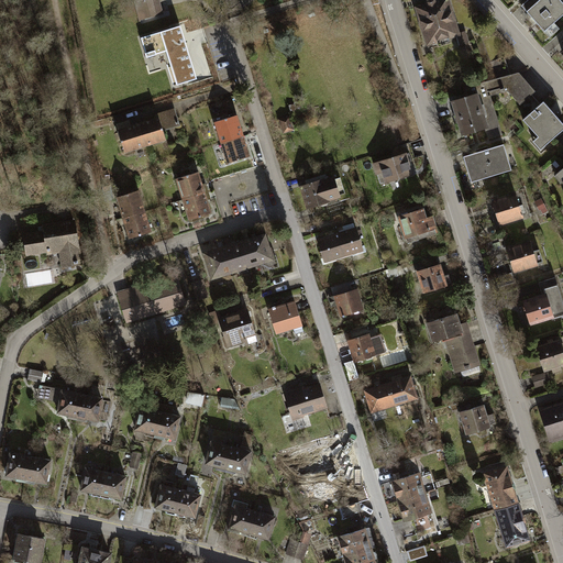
[(135,0),(141,20),(157,17),(153,0),(135,0)]
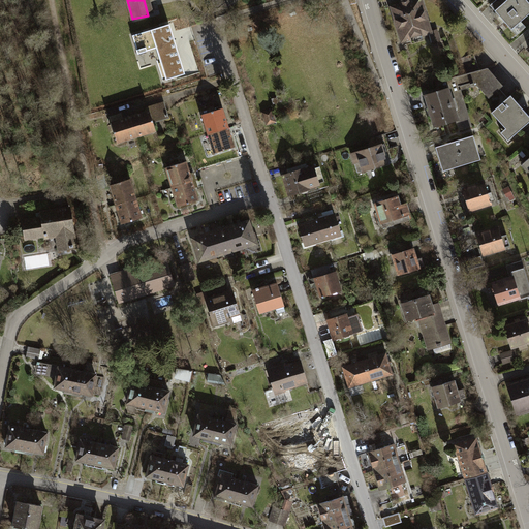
[(400,4),(390,7),(403,49),(432,39),(433,44),(441,41),(438,31),(434,32),(423,0),(412,0),(410,1),(409,0),(402,0),(401,0),(400,4)]
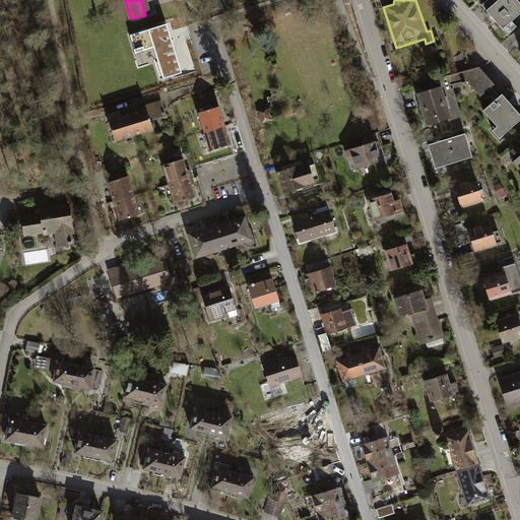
[(498,0),(486,0),(480,6),(502,29),(519,13),(519,0),(498,0)]
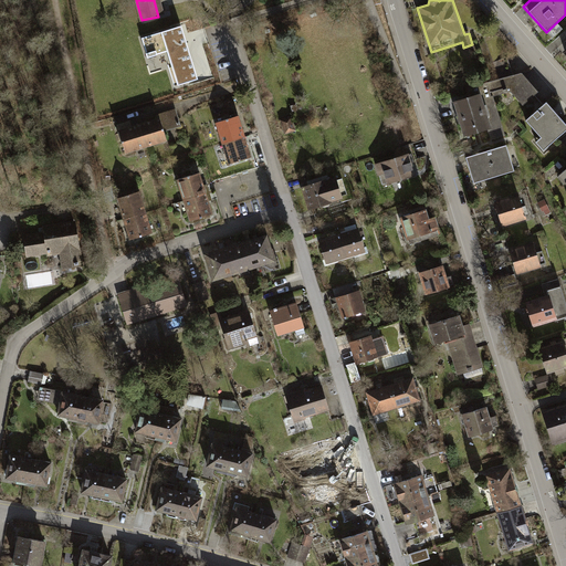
[(178,86),(199,80),(182,27),(143,39),(148,58),(168,52),(178,86)]
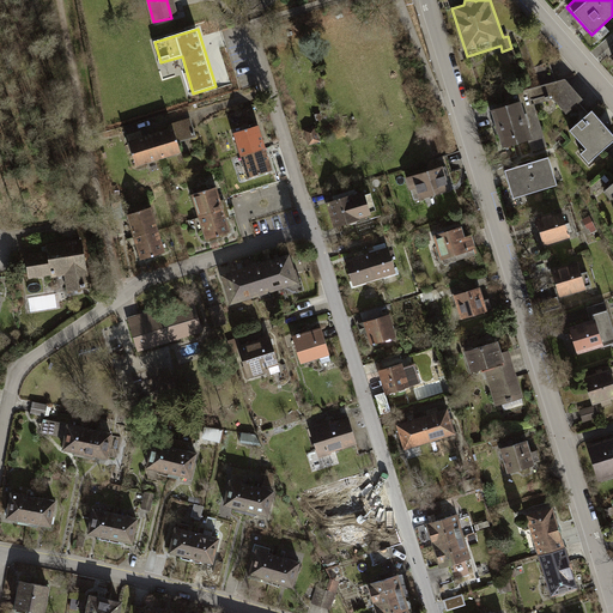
[(550,65),(535,70),(541,87),(556,83),(550,65)]
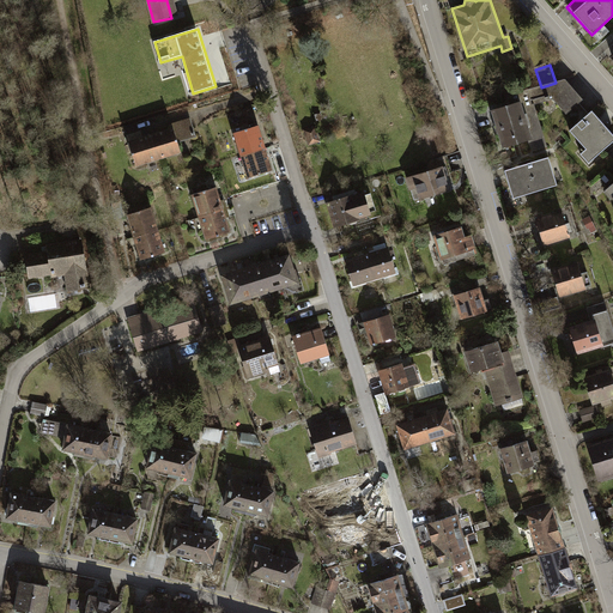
[(178,92),(188,91),(184,72),(175,74),(178,92)]
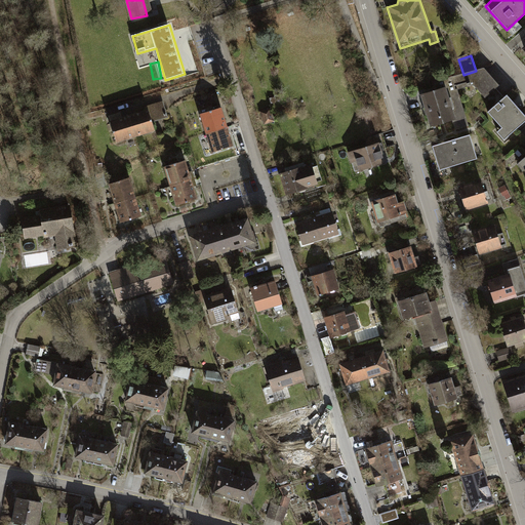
[(150,65),(140,66),(142,82),(151,81),(150,65)]
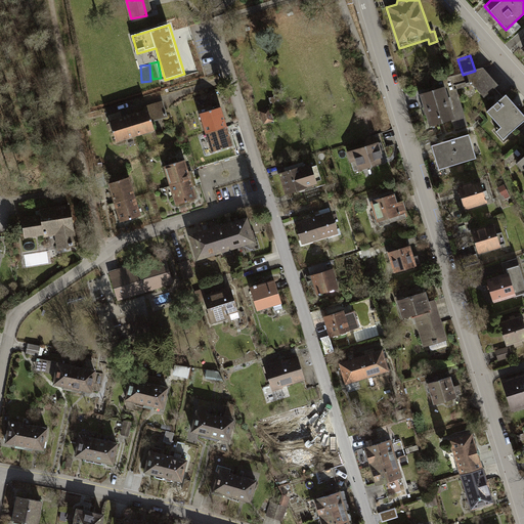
[(444,88),(420,96),(431,129),(453,122),(456,131),(469,127),(456,90),(474,84),(485,98),(499,86),(483,68),(475,71),(463,75),(442,82),(444,88)]
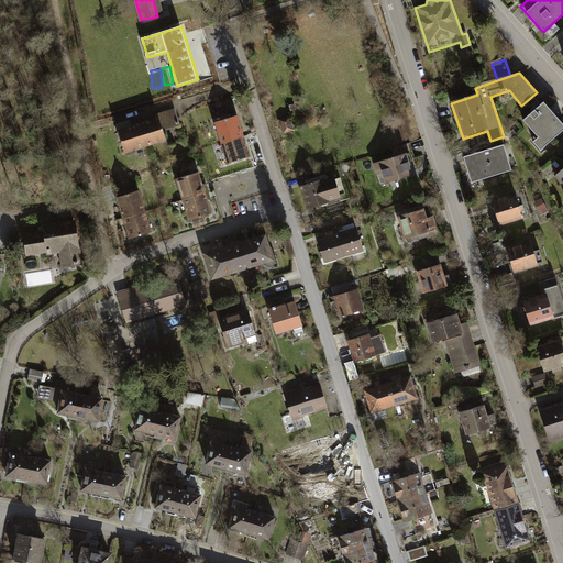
[(562,122),(544,102),(523,120),(539,138),(534,142),(541,150),(562,130),(562,122)]
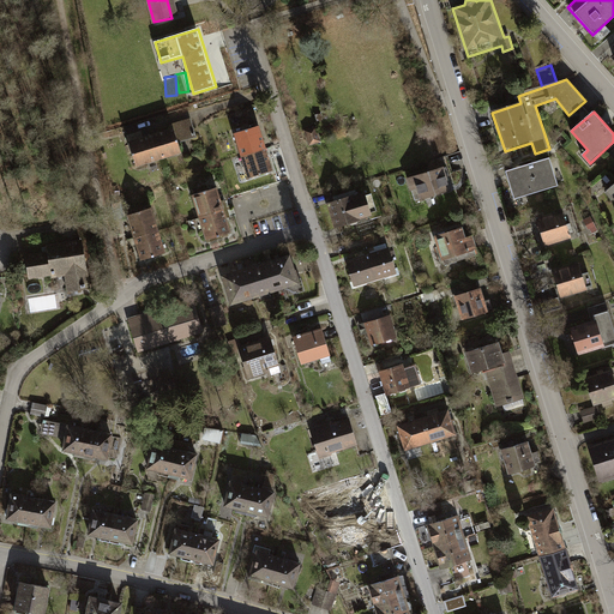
[(174,128),(151,136),(160,162),(181,155),(178,143),(197,138),(192,120),(173,126),(174,128)]
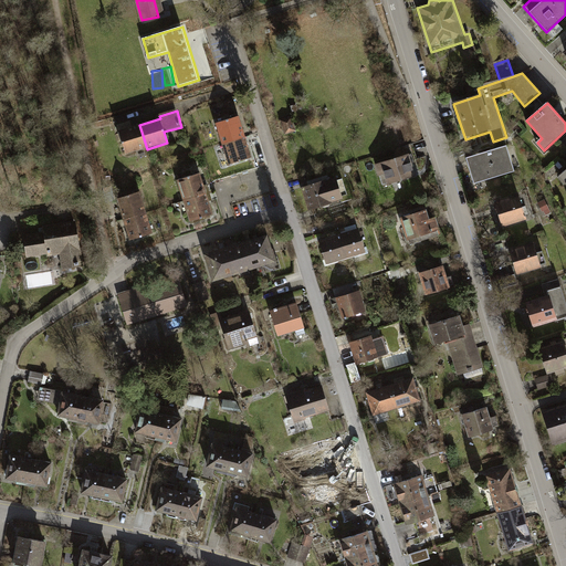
[(292,117),(281,121),(285,135),(296,133),(292,117)]
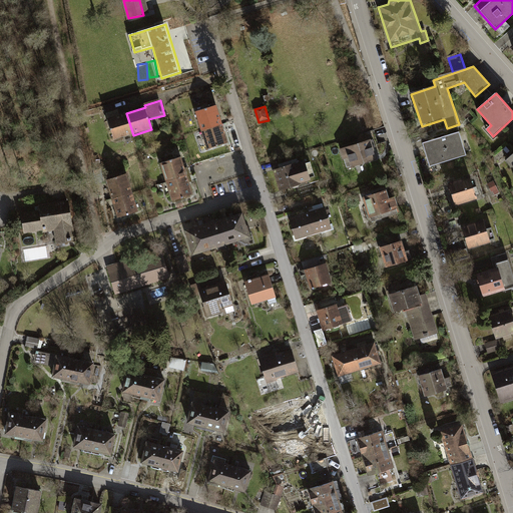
[(196,113),(201,131),(222,125),(217,107),(196,113)]
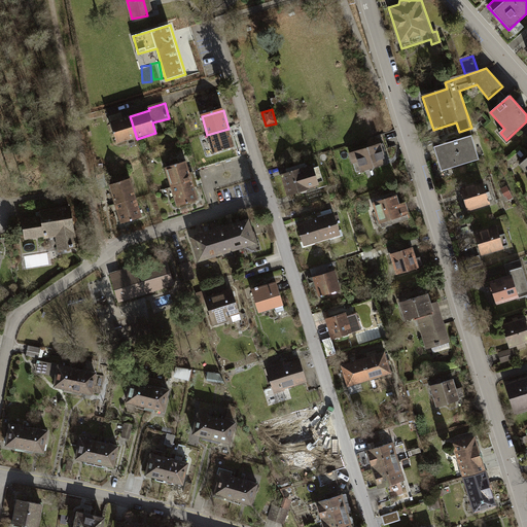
[(130,116),(111,121),(117,144),(137,139),(130,116)]
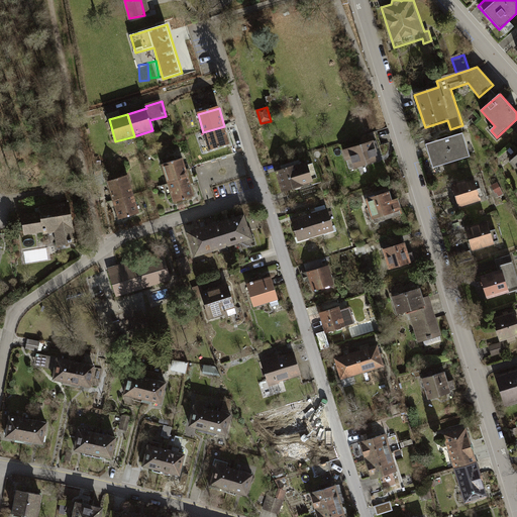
[(203,132),(209,151),(230,144),(224,126),(203,132)]
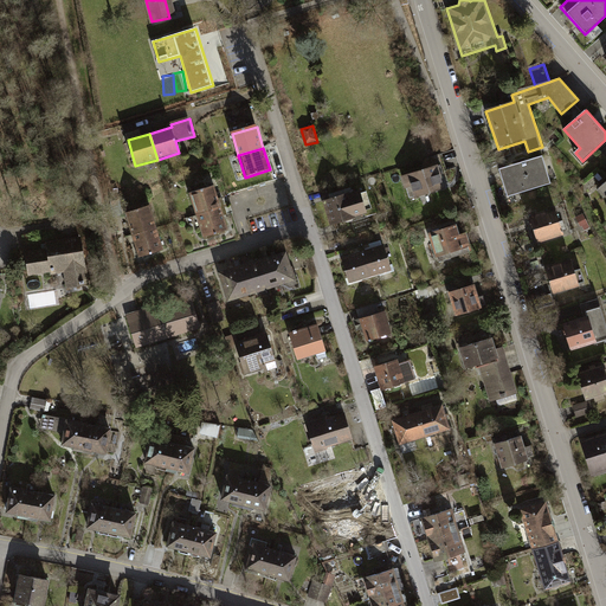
[(543,156),(500,171),(509,199),(552,185),(543,156)]
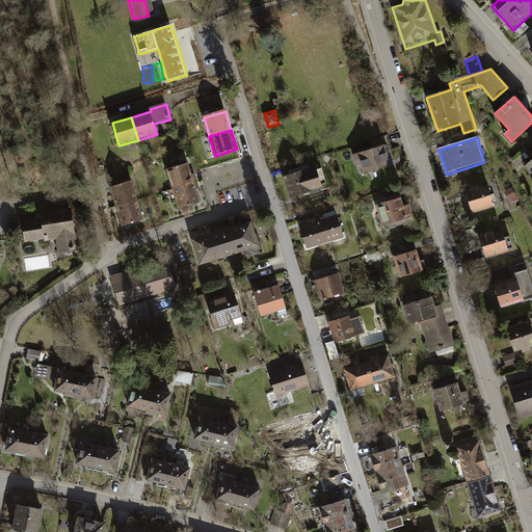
[(389,143),(352,155),(356,166),(357,166),(361,177),(396,164),(389,143)]
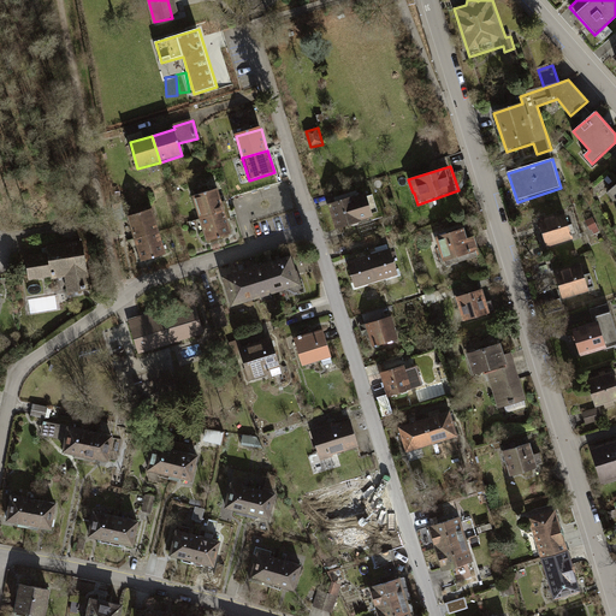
[(194,196),(201,219),(229,211),(226,202),(223,203),(219,188),(194,196)]
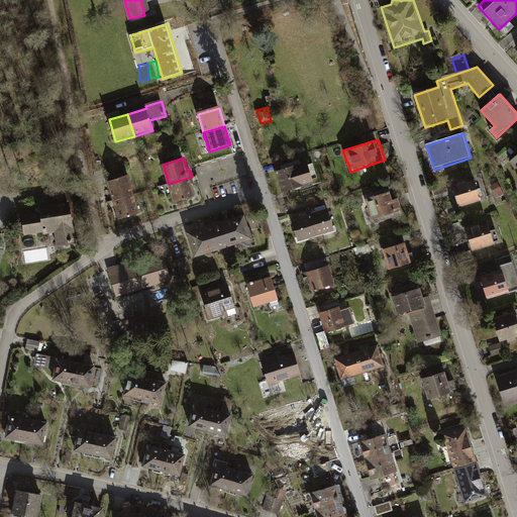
[(307,162),(275,171),(281,194),(295,190),(298,191),(303,190),(306,187),(305,184),(312,182),(312,180),(317,179),(313,164),(308,165),(307,162)]
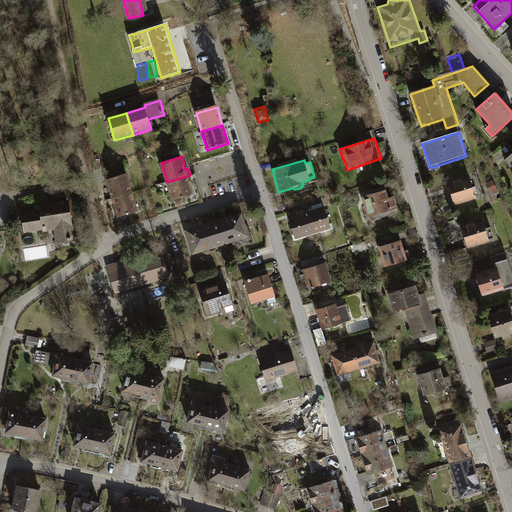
[(107,181),(112,199),(133,193),(128,175),(107,181)]
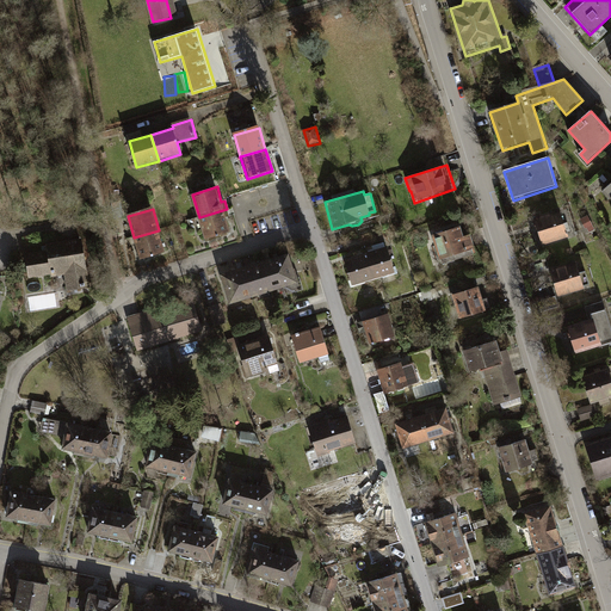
[(199,217),(207,241),(230,233),(226,220),(229,218),(227,209),(199,217)]
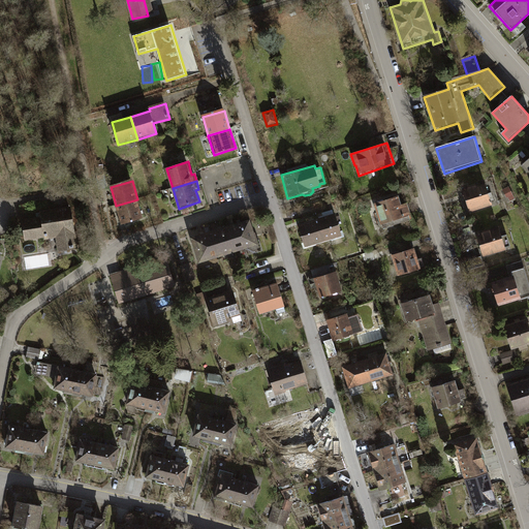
[(486,184),(463,191),(471,214),(493,207),(486,184)]
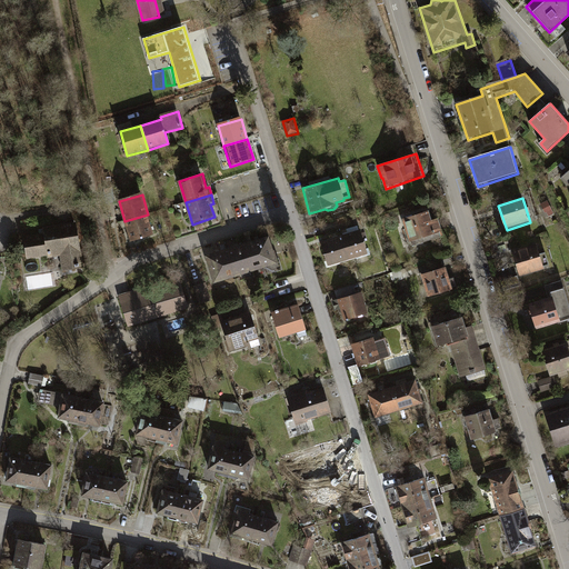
[(548,203),(542,207),(548,218),(553,216),(548,203)]
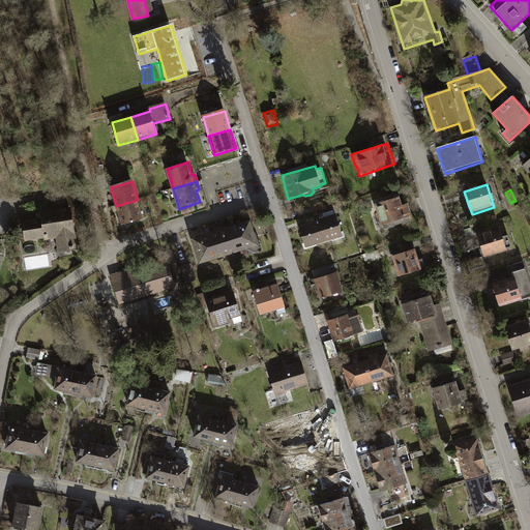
[(401,198),(376,205),(382,229),(413,219),(408,205),(403,206),(401,198)]
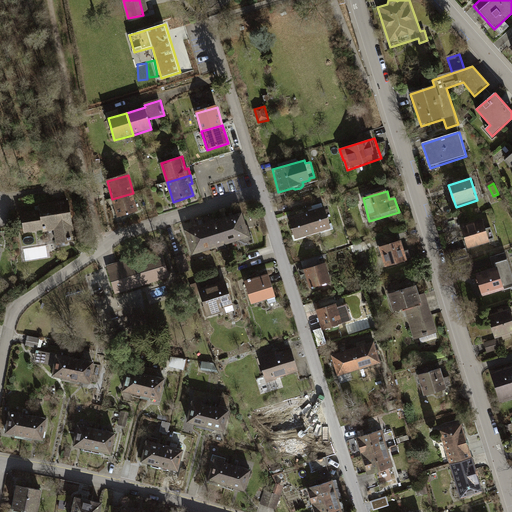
[(112,199),(117,218),(138,212),(133,193),(112,199)]
